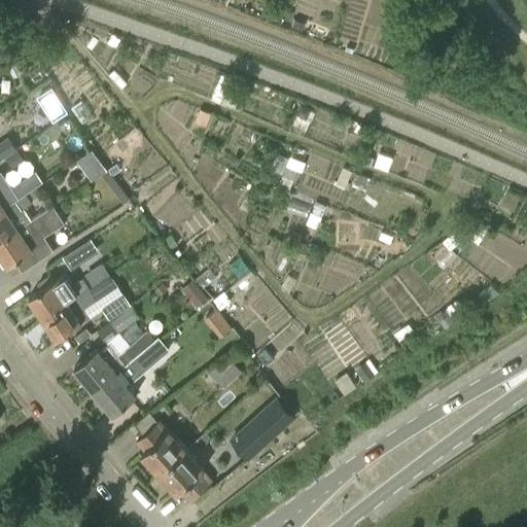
[(54,119),(68,111),(53,85),(38,94),(54,119)]
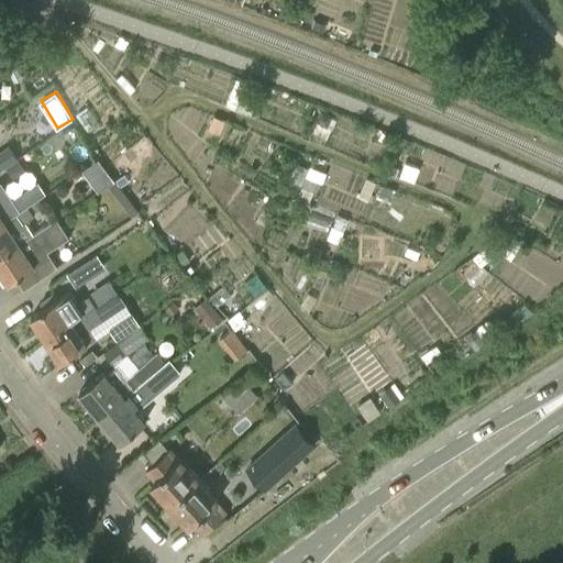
[(326,130),(331,119),(320,114),(318,120),(319,127),(326,130)]
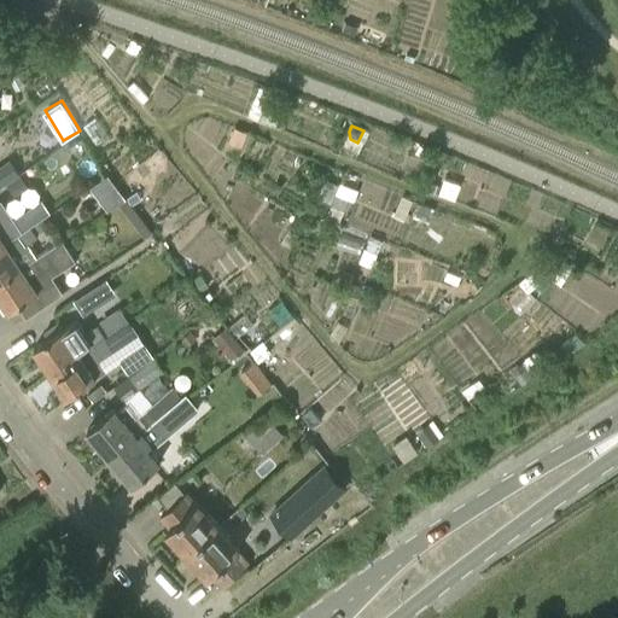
[(0,187),(19,175),(10,159),(0,165),(0,187)]
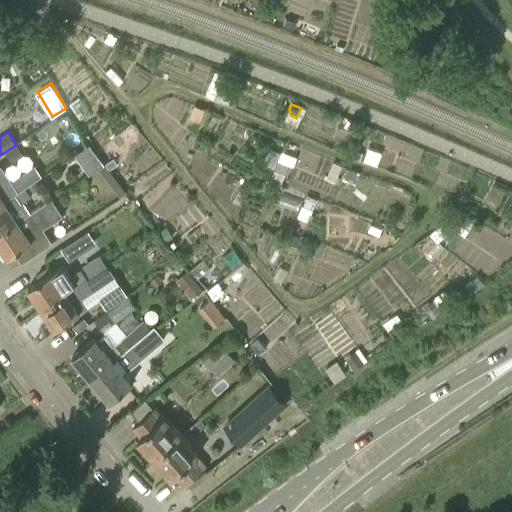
[(91,143),(76,153),(90,173),(105,164),(91,143)]
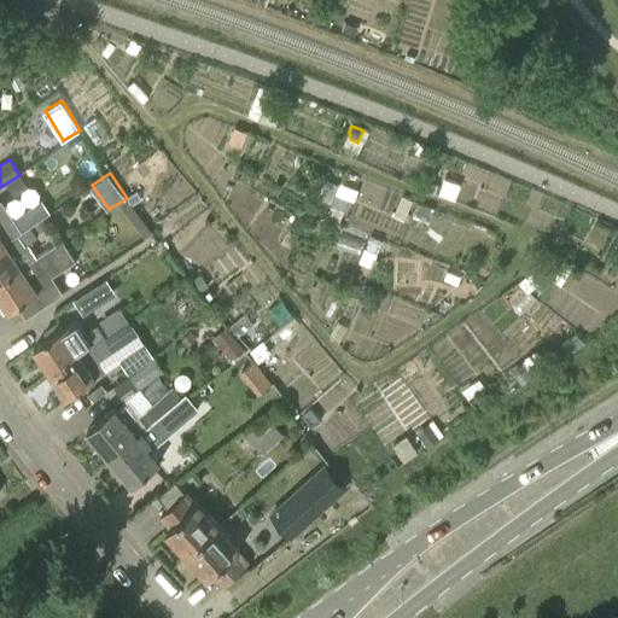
[(21,176),(9,185),(15,194),(28,186),(21,176)]
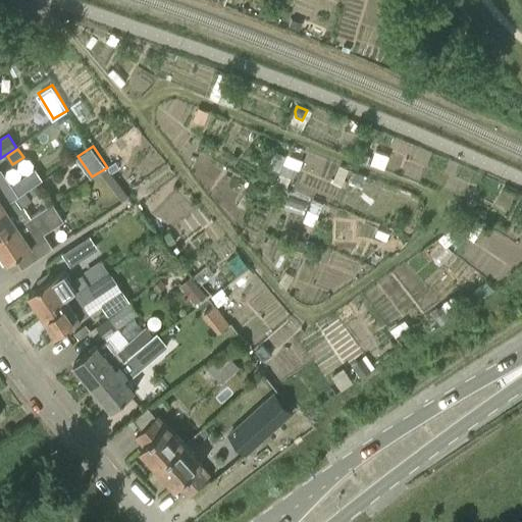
[(268,172),(278,176),(285,159),(275,155),(268,172)]
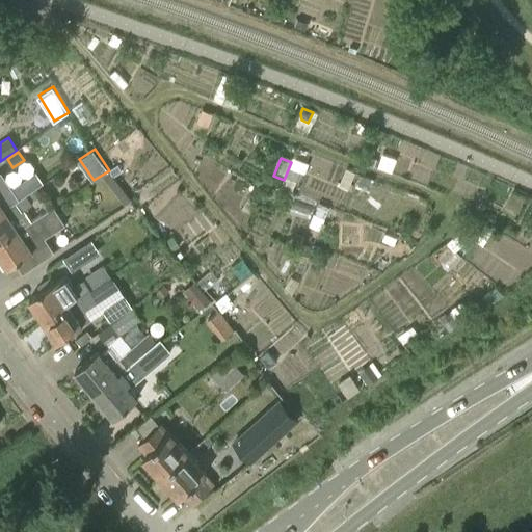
[(110,170),(114,176),(122,171),(117,165),(110,170)]
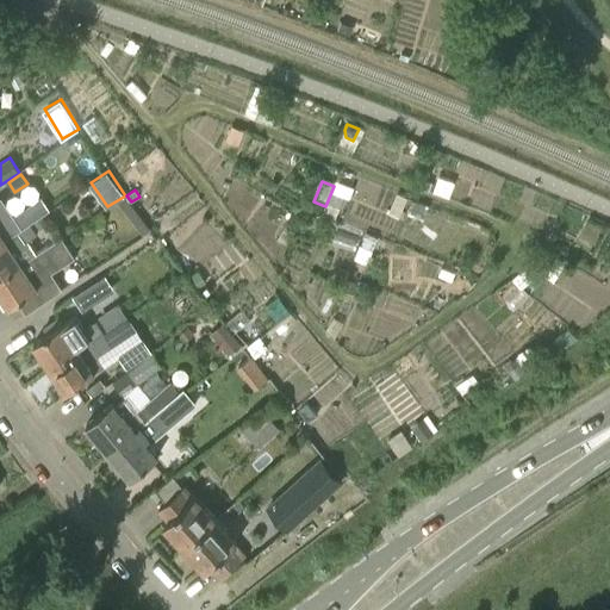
[(0,243),(22,230),(0,197),(0,243)]
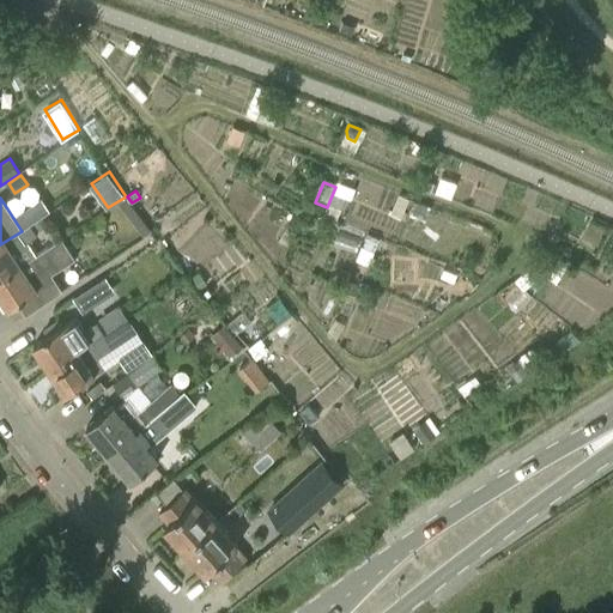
[(42,219),(34,225),(38,231),(46,225),(42,219)]
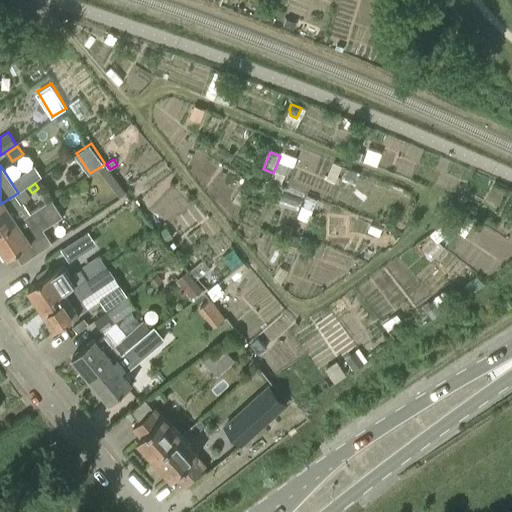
[(32,197),(25,188),(18,193),(0,204),(0,233),(37,209),(30,199),(32,197)]
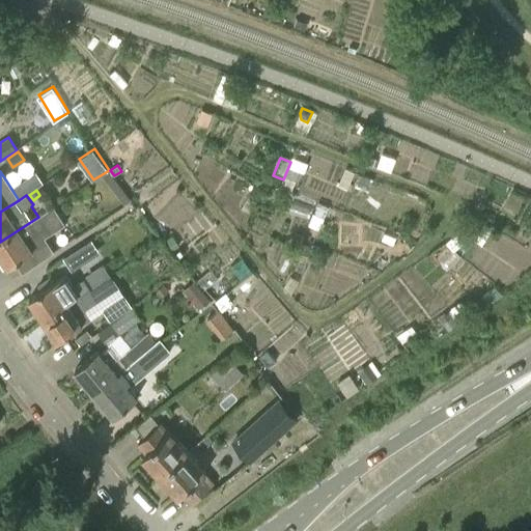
[(329,210),(317,204),(306,230),(316,235),(329,210)]
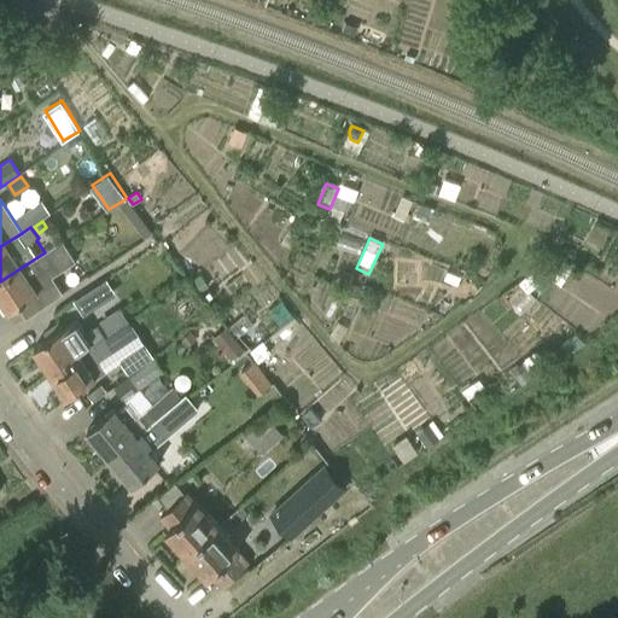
[(45,252),(0,281),(0,296),(10,310),(19,304),(28,316),(64,292),(53,277),(59,273),(70,264),(76,261),(63,240),(45,252)]
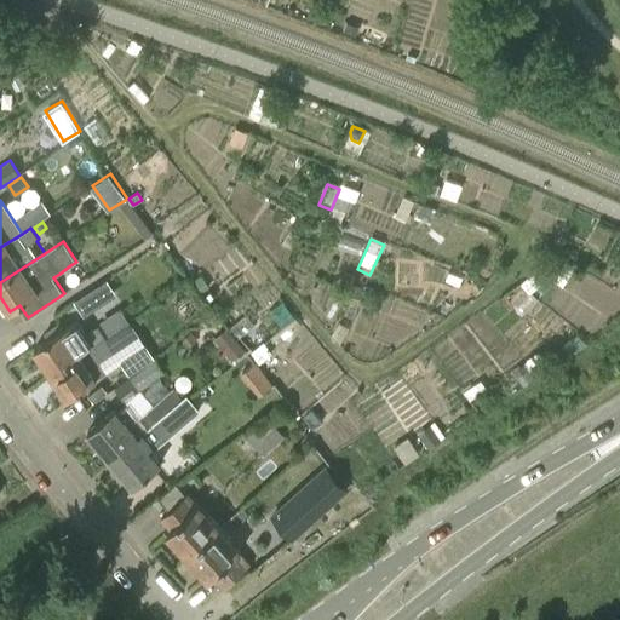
[(85,315),(105,302),(96,287),(75,302),(85,315)]
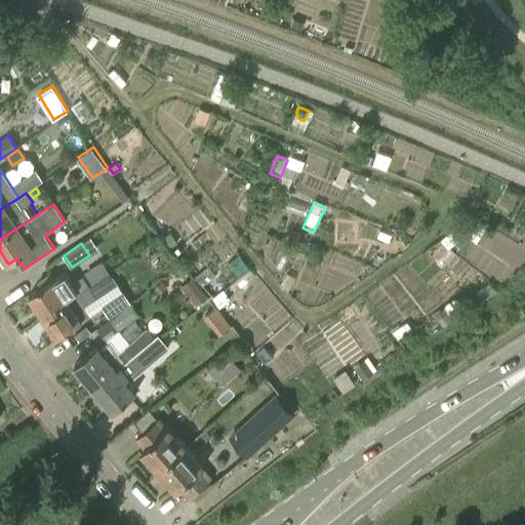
[(65,272),(55,278),(54,279),(50,274),(39,282),(42,287),(29,295),(43,317),(75,295),(68,286),(72,283),(65,272)]
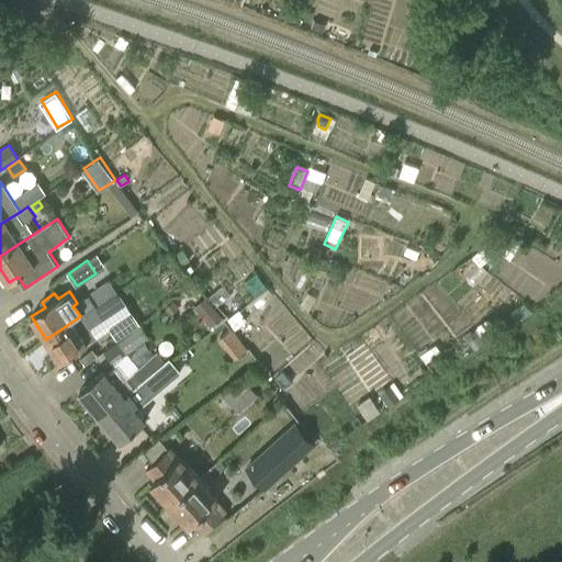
[(46,339),(60,361),(96,338),(89,328),(92,326),(90,323),(99,317),(86,298),(77,303),(72,306),(80,316),(46,339)]
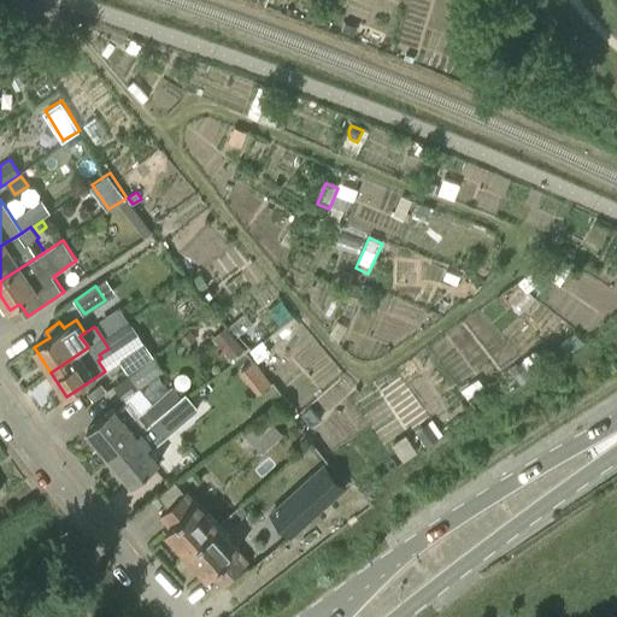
[(212,339),(230,360),(244,351),(245,350),(227,327),(224,328),(212,339)]
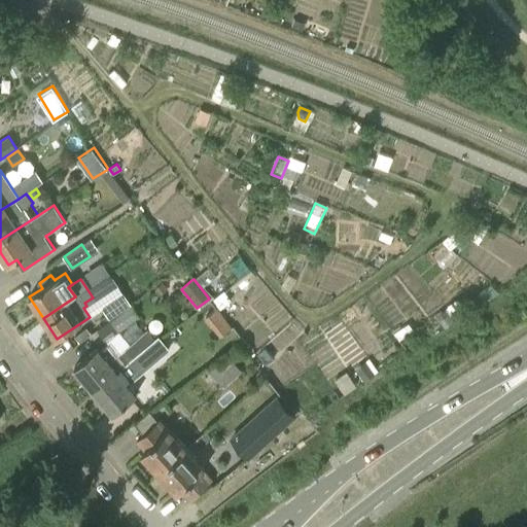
[(139,316),(131,305),(110,320),(118,331),(139,316)]
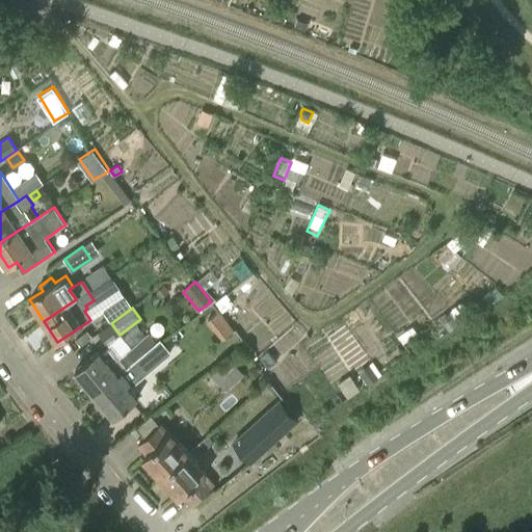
[(218,310),(207,318),(221,338),(233,329),(218,310)]
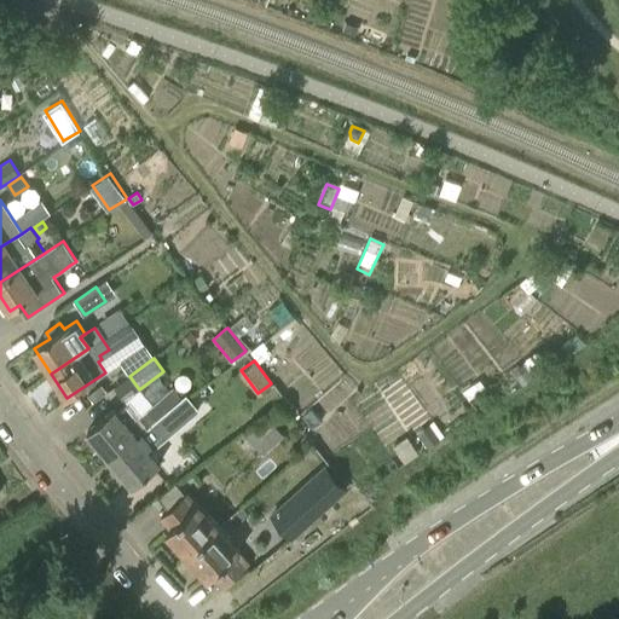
[(513,372),(521,386),(534,376),(525,363),(513,372)]
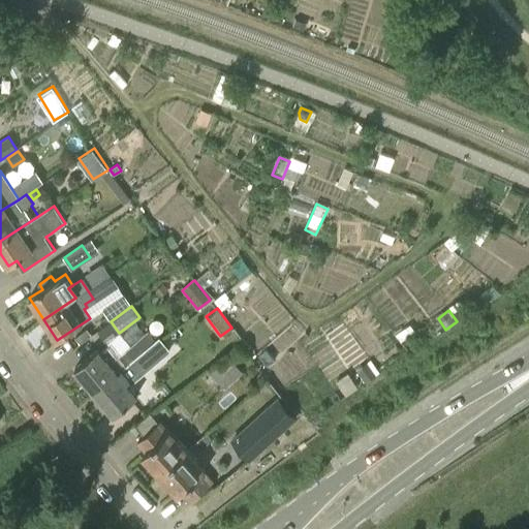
[(80,343),(91,334),(87,329),(75,338),(80,343)]
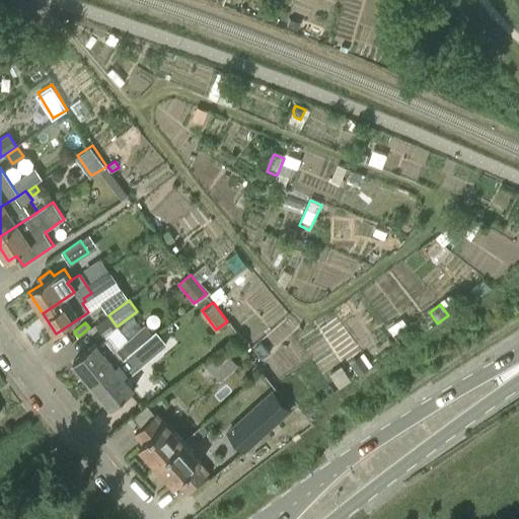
[(97,341),(73,361),(92,384),(139,345),(132,336),(122,345),(109,356),(97,341)]
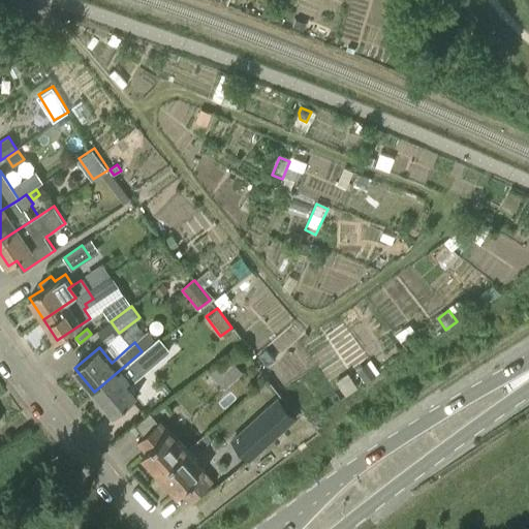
[(218,362),(225,370),(245,353),(238,345),(218,362)]
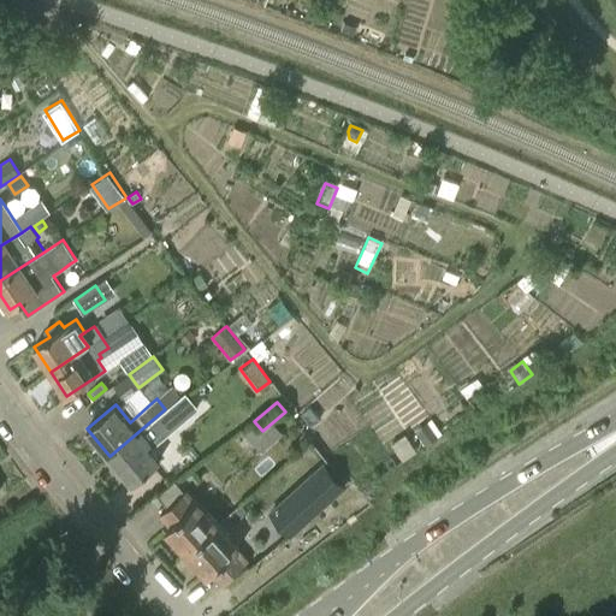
[(301,414),(311,426),(319,419),(309,408),(301,414)]
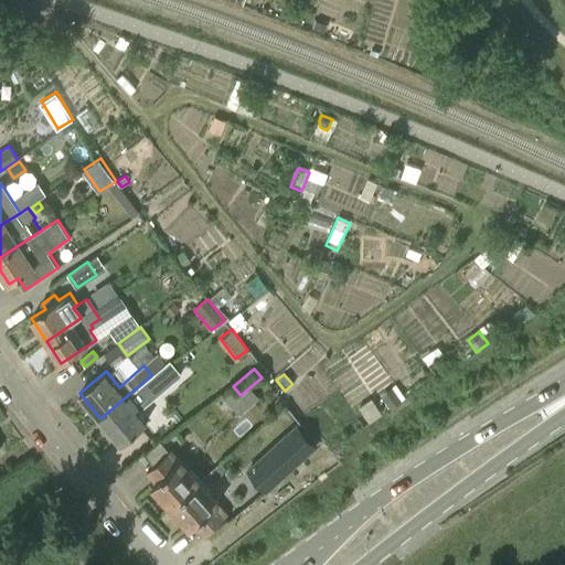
[(148,422),(136,406),(153,393),(152,391),(159,385),(151,375),(100,418),(116,437),(121,444),(148,422)]
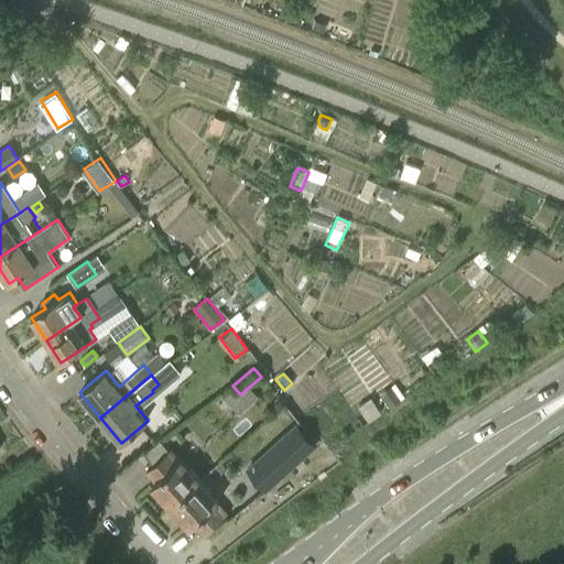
[(379,398),(388,410),(400,402),(391,389),(379,398)]
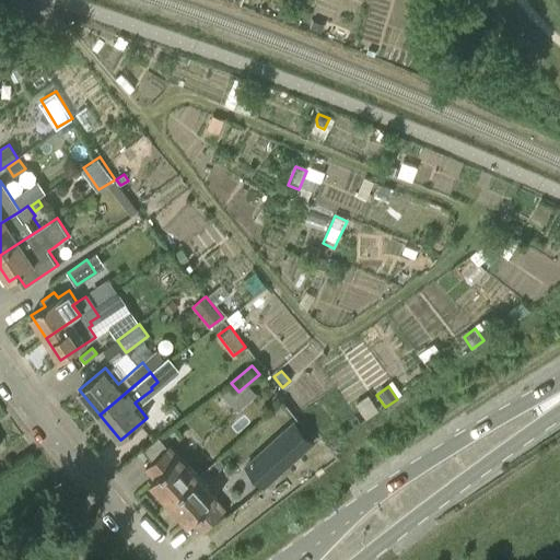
[(295,421),(259,454),(246,466),(264,486),(277,474),(313,441),(295,421)]
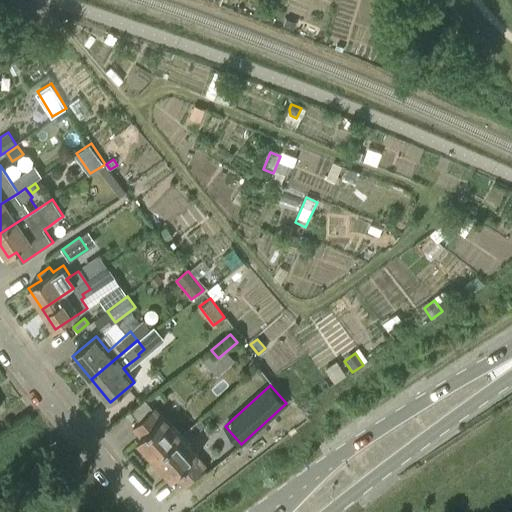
[(136,441),(154,460),(183,435),(165,415),(162,418),(154,408),(132,428),(140,437),(136,441)]
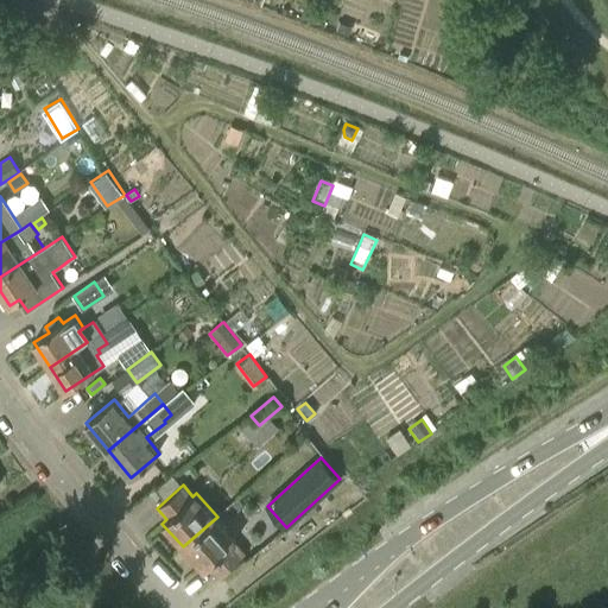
[(238,539),(217,517),(183,546),(204,570),(209,567),(217,577),(245,552),(235,542),(238,539)]
